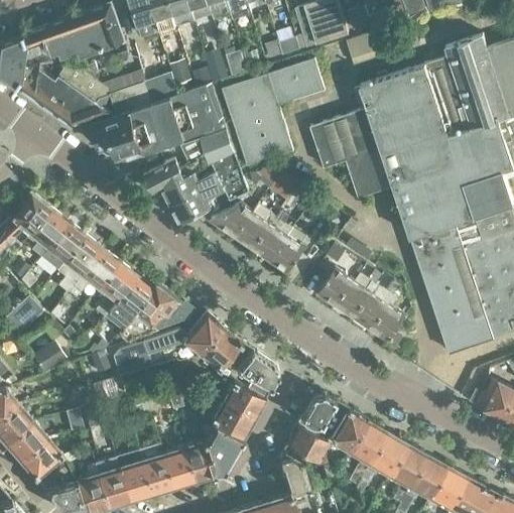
[(128,0),(140,37),(158,31),(147,0),(128,0)]
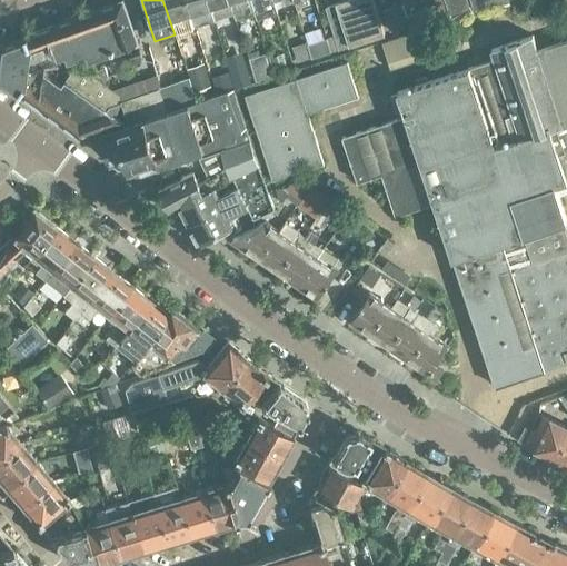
[(162,0),(175,35),(194,29),(183,0),(162,0)]
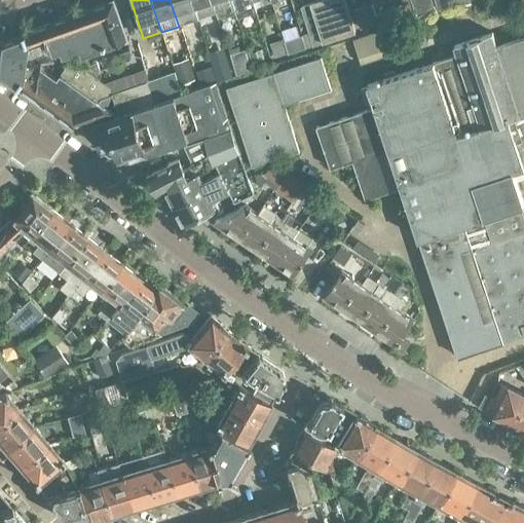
[(192,24),(196,22),(189,0),(170,0),(179,27),(188,24),(188,23),(191,22),(192,24)]
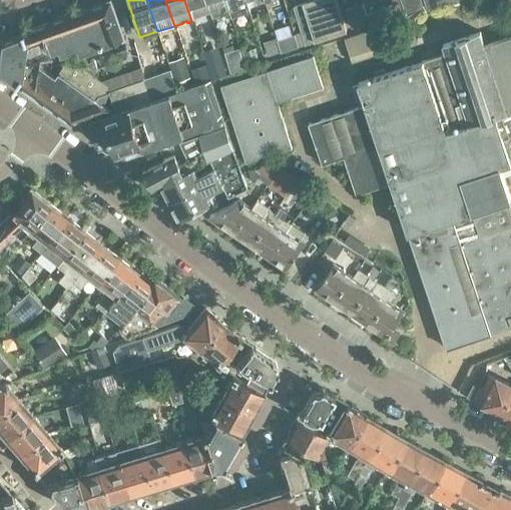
[(204,0),(184,0),(191,21),(195,20),(195,18),(208,13),(204,0)]
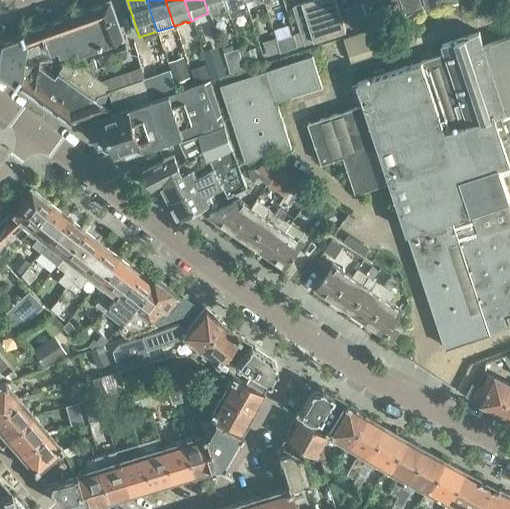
[(222,0),(204,0),(208,13),(210,20),(227,14),(222,0)]
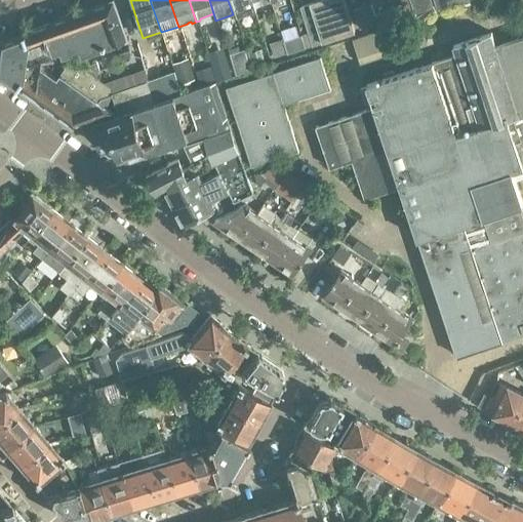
[(249,2),(248,0),(228,0),(233,14),(235,21),(253,14),(249,2)]
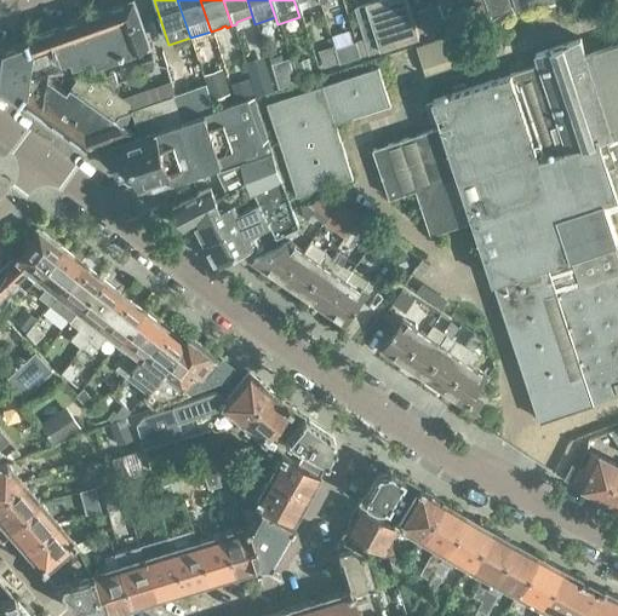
[(379,0),(365,5),(365,7),(379,52),(417,40),(404,0),(379,0)]
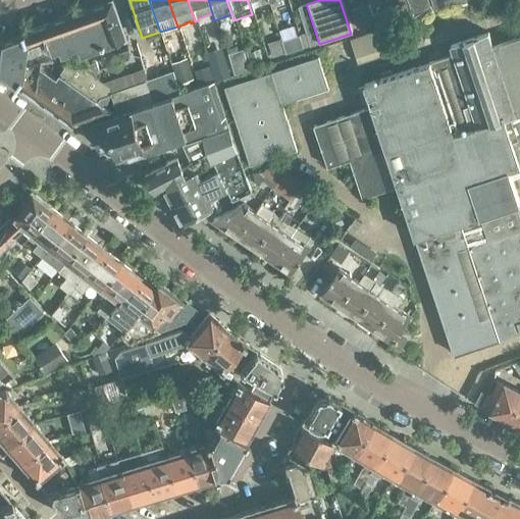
[(410,8),(407,0),(395,0),(399,11),(410,8)]
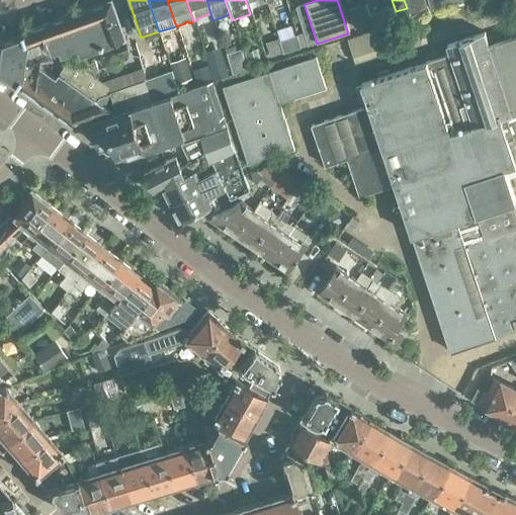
[(424,10),(420,0),(404,0),(409,15),(424,10)]
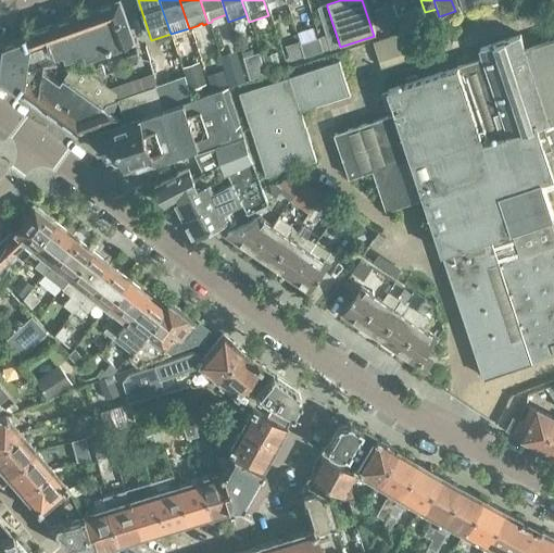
[(118,3),(93,12),(108,52),(133,44),(118,3)]
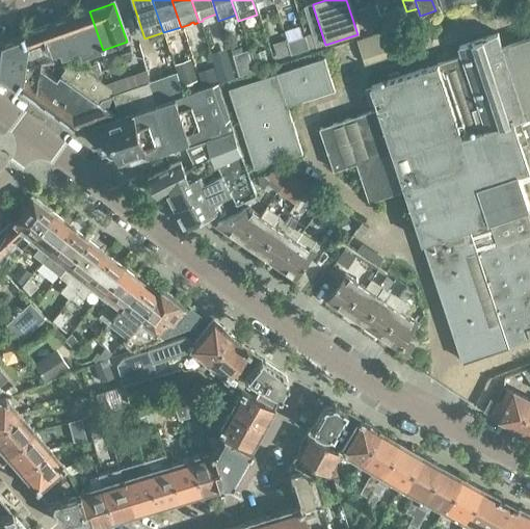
[(325,45),(313,6),(305,9),(312,33),(317,46),(317,48),(325,45)]
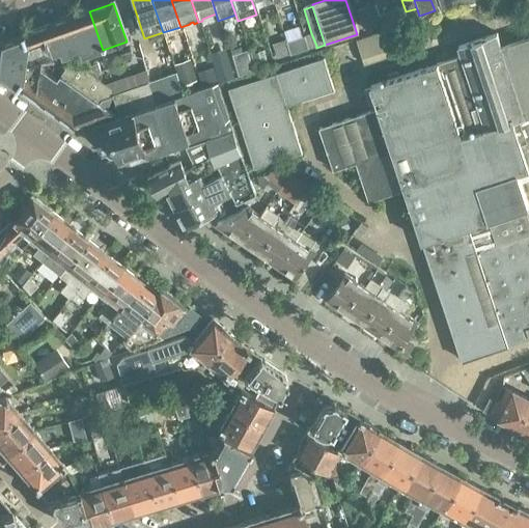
[(373,6),(356,12),(362,31),(380,26),(376,12),(373,6)]
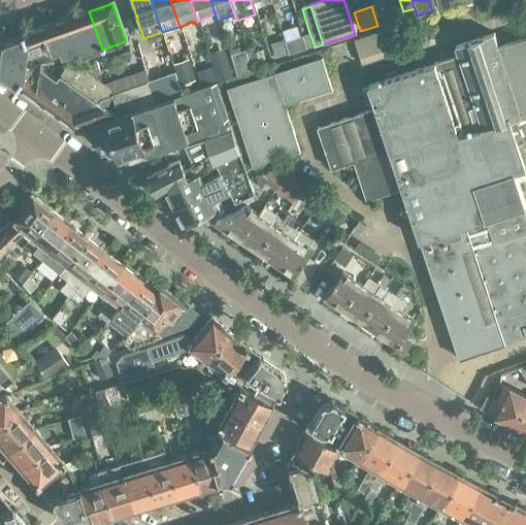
[(380,31),(395,26),(389,8),(373,12),(377,26),(380,31)]
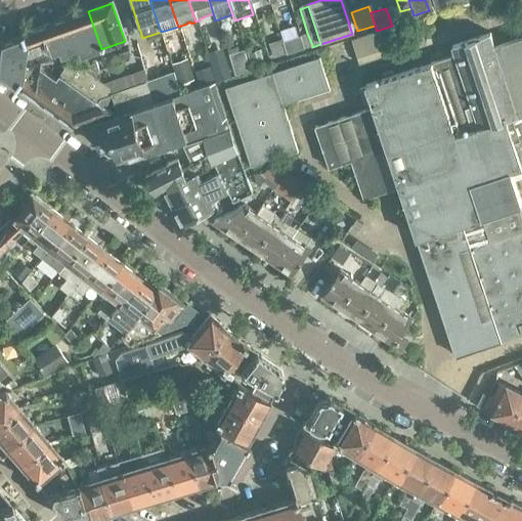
[(80,57),(101,49),(88,11),(67,18),(79,53),(80,57)]
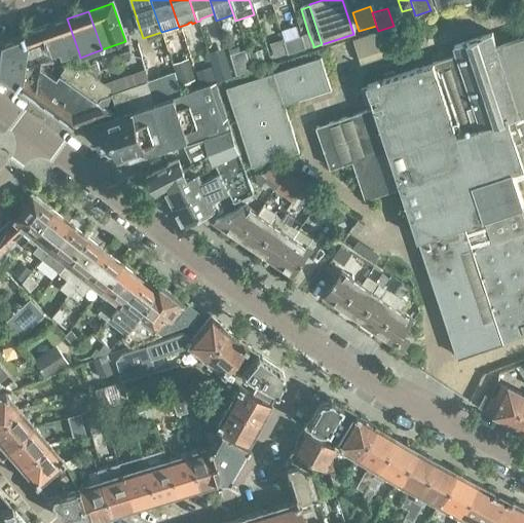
[(62,60),(79,53),(67,19),(40,28),(50,55),(52,54),(52,57),(59,54),(62,60)]
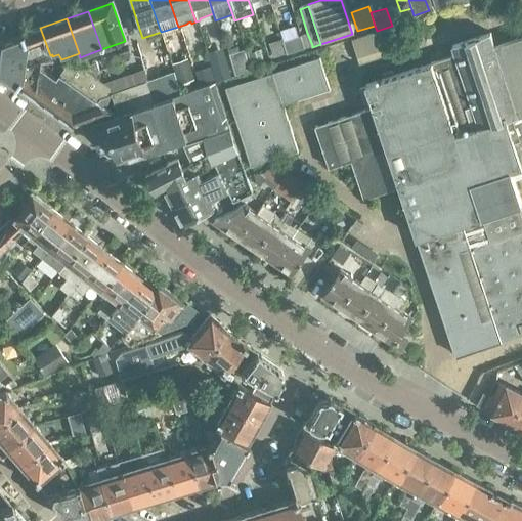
[(43,59),(52,56),(52,54),(50,55),(40,28),(17,37),(17,39),(0,44),(0,57),(43,63),(43,59)]
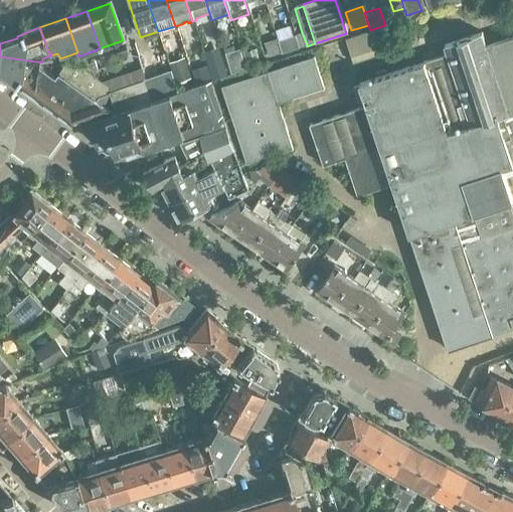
[(302,32),(294,35),(298,47),(307,44),(302,32)]
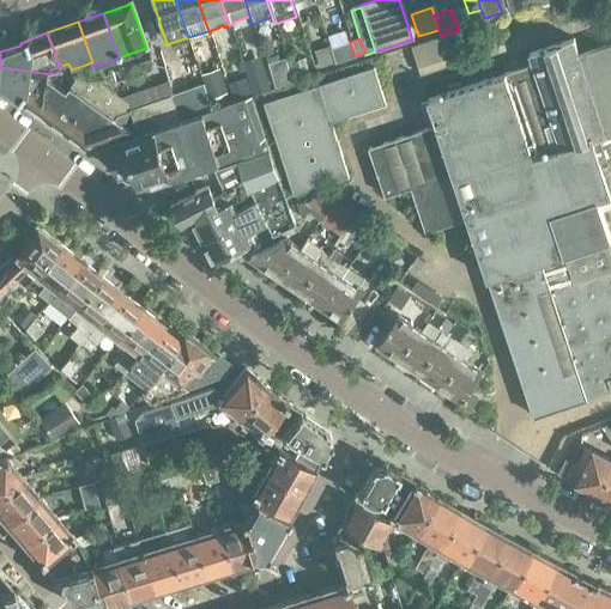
[(427,101),(428,103),(418,105),(427,129),(367,150),(383,199),(410,190),(424,235),(466,220),(532,419),(610,393),(610,244),(597,201),(610,196),(610,195),(610,44),(578,56),(572,41),(528,55),(531,66),(503,74),(503,75),(459,90),(458,85),(446,89),(448,93),(427,101)]
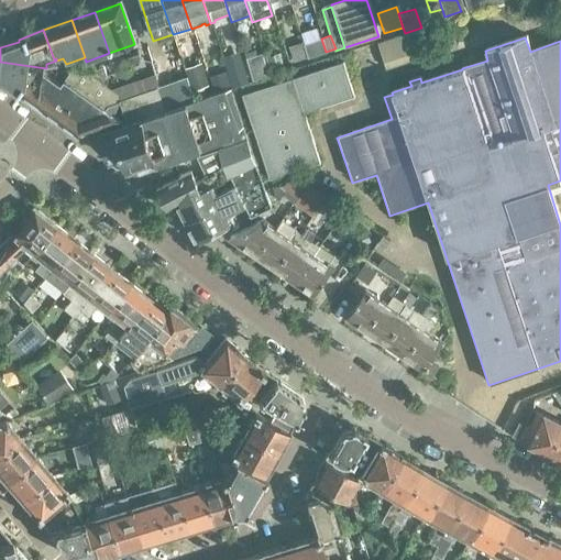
[(321,39),(306,44),(310,57),(326,52),(321,39)]
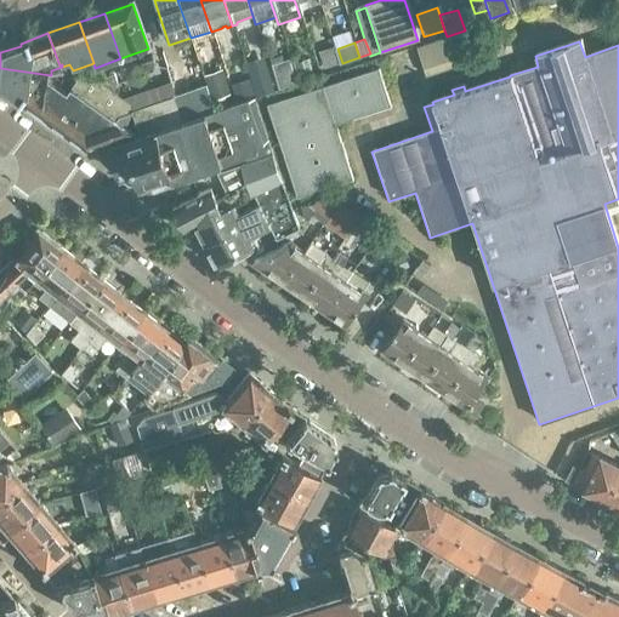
[(333,46),(317,52),(323,69),(339,64),(333,46)]
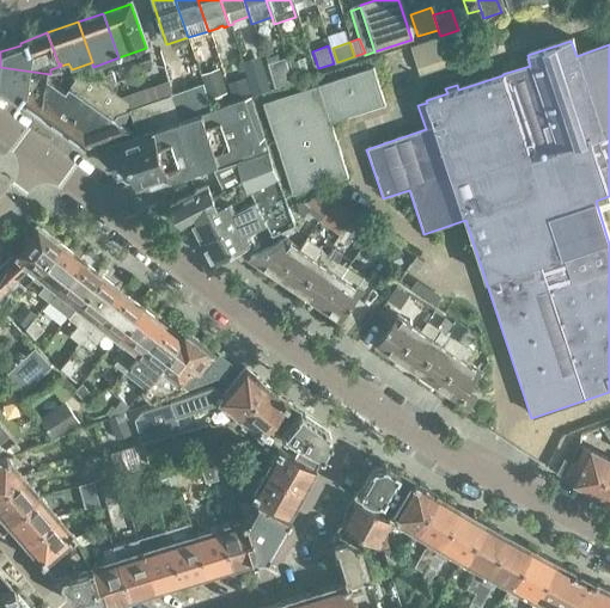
[(264,59),(267,65),(275,88),(293,83),(285,57),(280,59),(279,54),(264,59)]
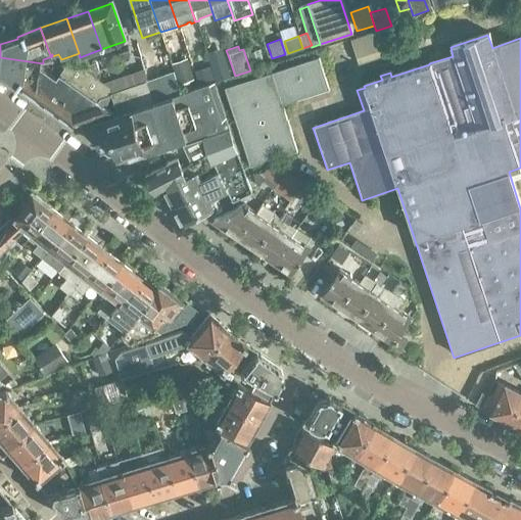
[(263,48),(248,52),(253,67),(267,63),(263,48)]
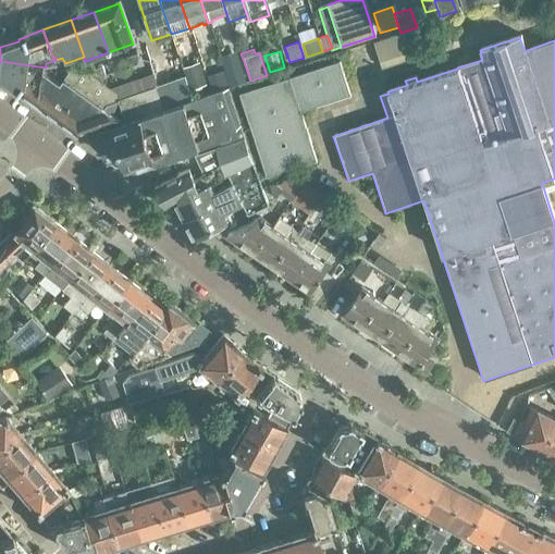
[(136,56),(125,60),(127,69),(136,66),(137,59),(136,56)]
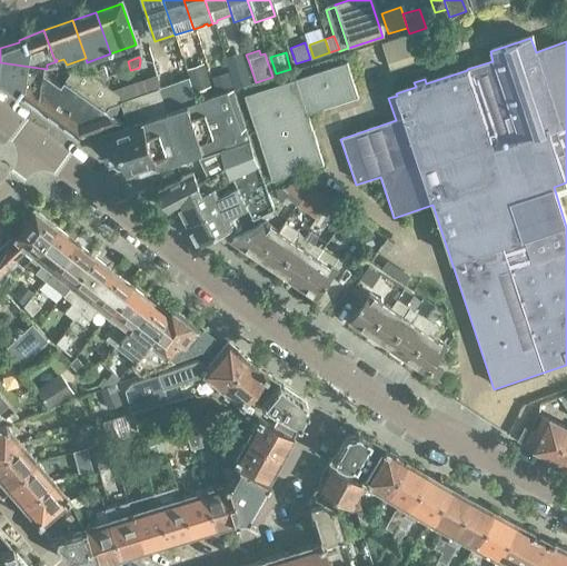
[(226,63),(227,70),(234,89),(254,82),(250,73),(240,77),(236,60),(226,63)]
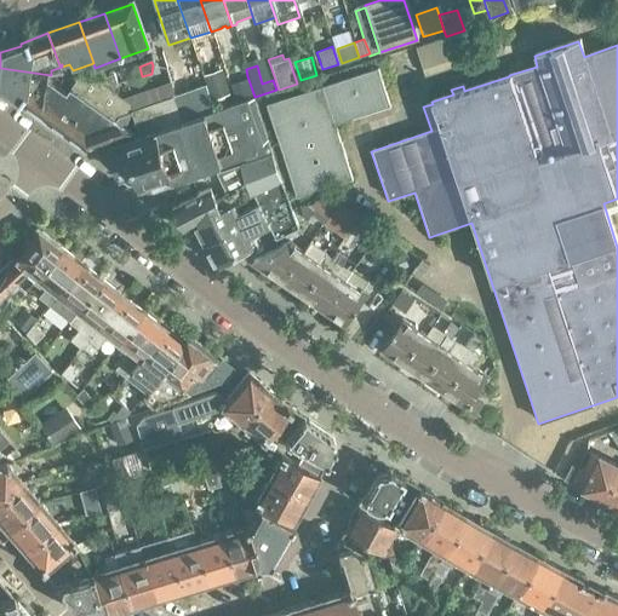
[(50,80),(51,75),(0,68),(0,86),(15,97),(13,99),(36,116),(58,85),(50,80)]
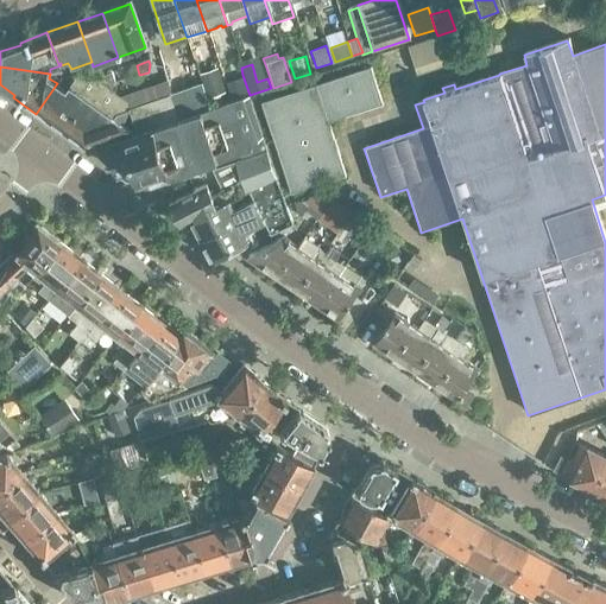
[(208,99),(226,93),(218,68),(200,74),(208,99)]
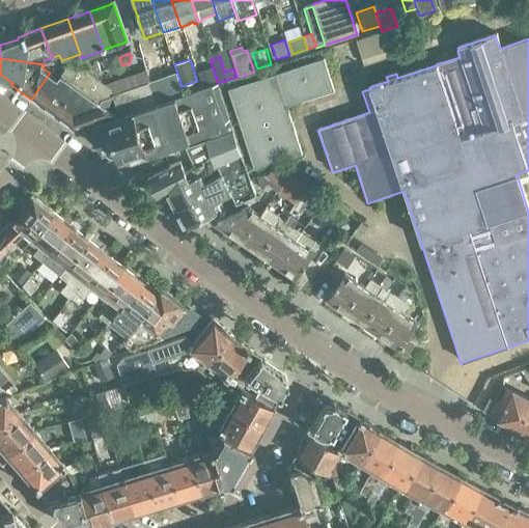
[(333,92),(323,60),(227,91),(253,171),(301,156),(285,108),(333,92)]
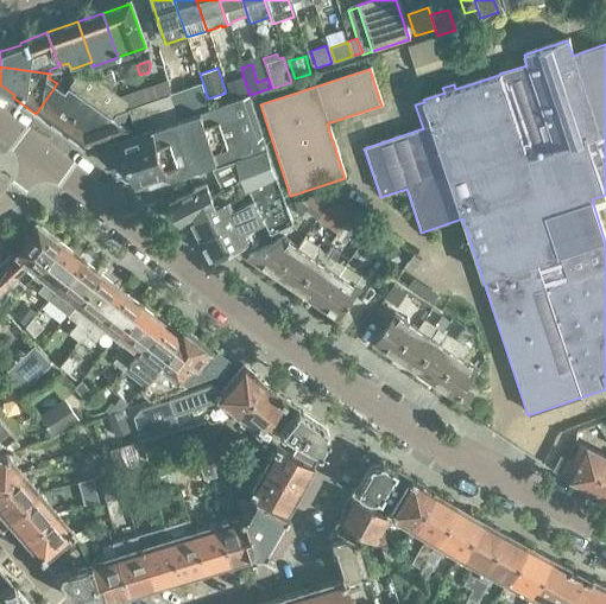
[(112,71),(100,76),(111,84),(115,82),(112,71)]
